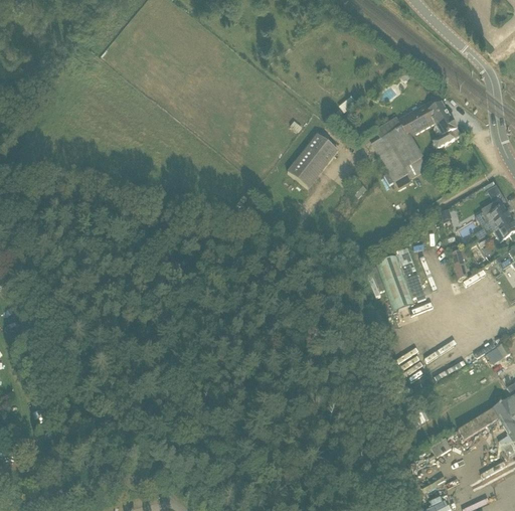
[(338,105),(343,111),(356,101),(351,95),(338,105)]
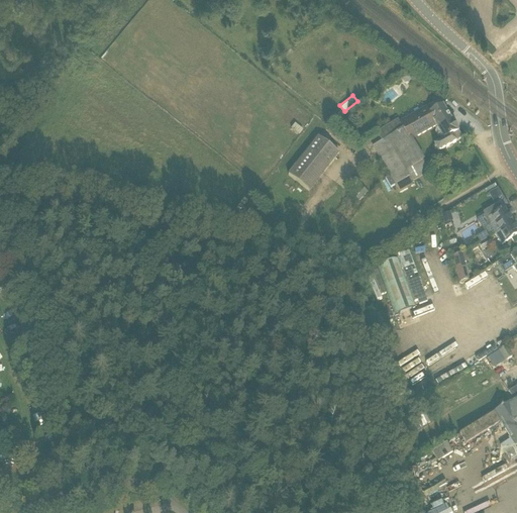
[(400,120),(399,119),(398,116),(378,129),(383,137),(386,135),(403,125),(410,137),(435,123),(437,125),(451,117),(442,102),(428,110),(426,105),(400,120)]
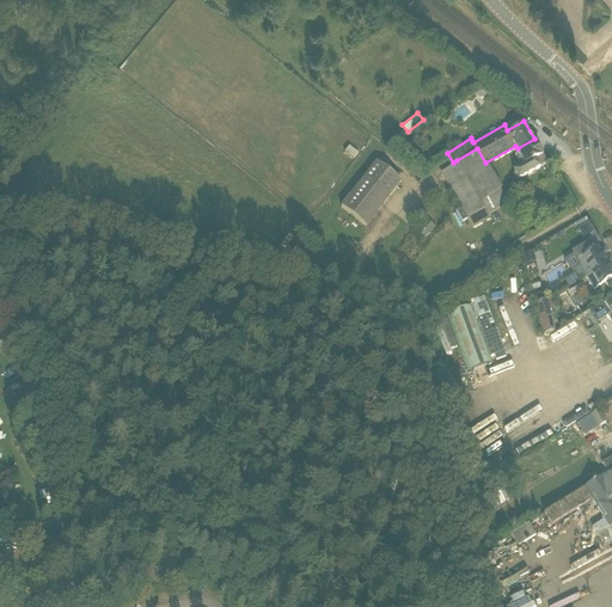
[(543,152),(534,139),(518,148),(525,161),(513,169),(518,177),(539,164),(548,159),(543,152)]
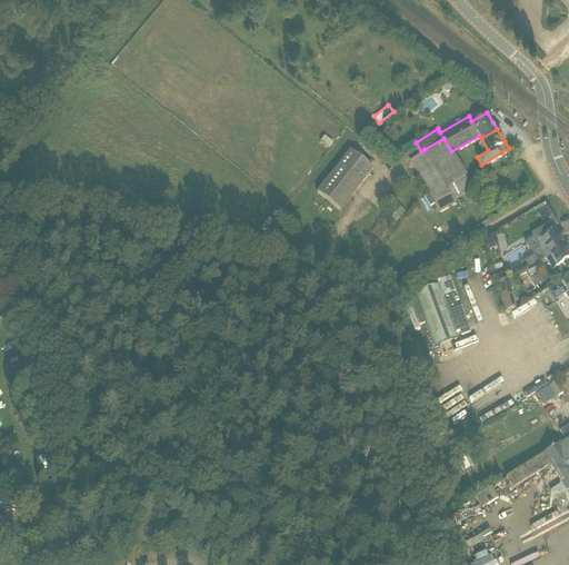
[(449,191),(435,200),(439,209),(455,200),(452,196),(471,185),(451,151),(443,138),(425,149),(449,191)]
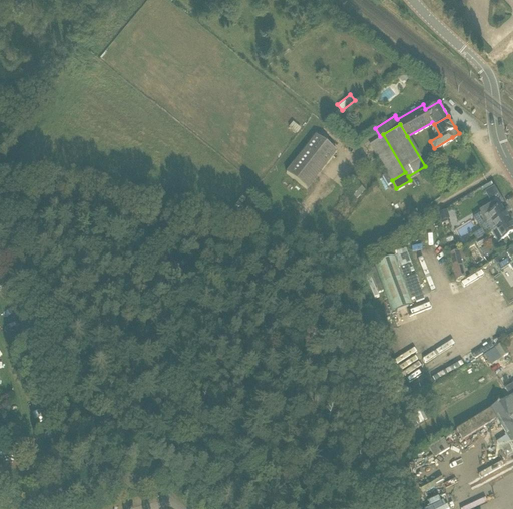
[(307,187),(337,149),(316,133),(286,170),(307,187)]
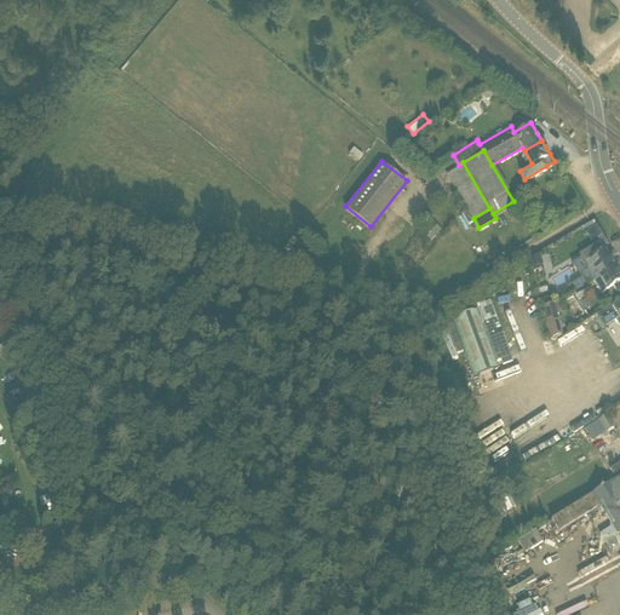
[(446,172),(474,218),(489,208),(463,162),(459,165),(446,172)]
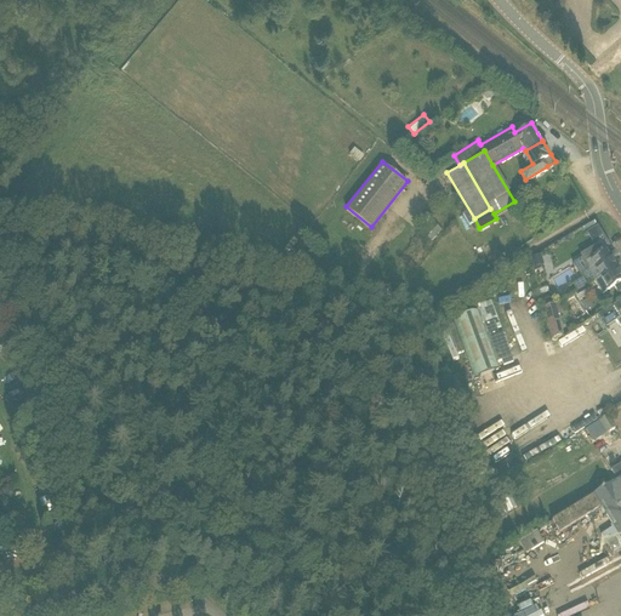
[(594,217),(581,224),(585,229),(586,229),(591,238),(603,231),(594,217)]
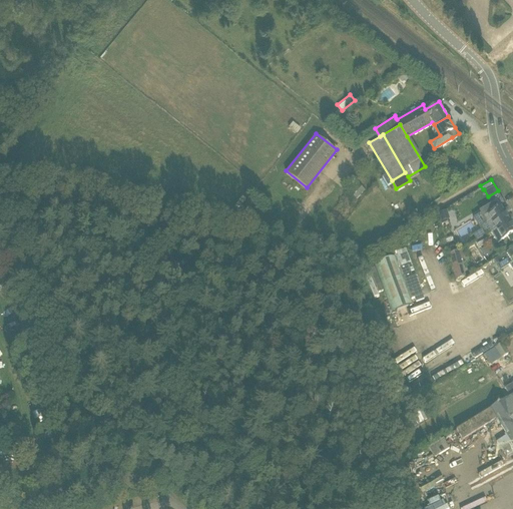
[(356,196),(365,186),(357,180),(349,189),(356,196)]
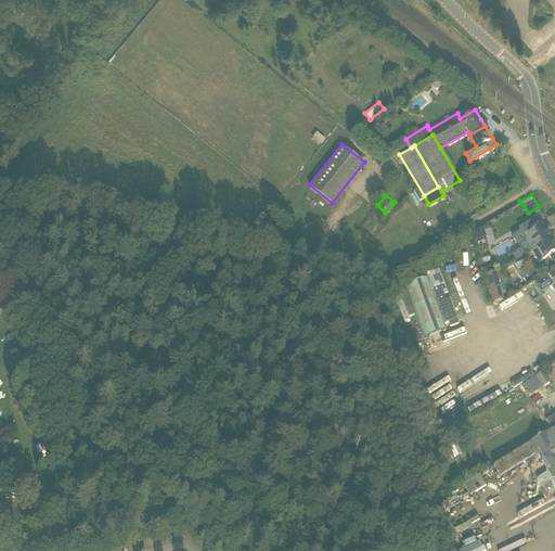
[(511,251),(515,258),(524,253),(530,248),(551,235),(541,220),(536,223),(531,217),(517,225),(519,228),(512,232),(519,245),(511,251)]
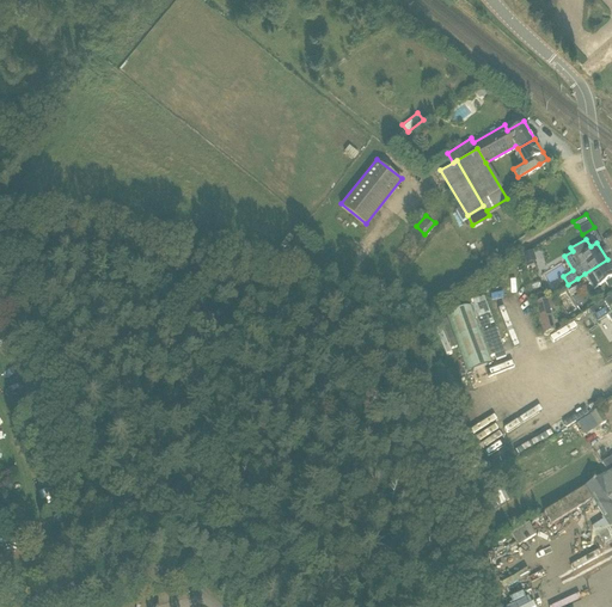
[(537,257),(533,246),(522,250),(526,261),(537,257)]
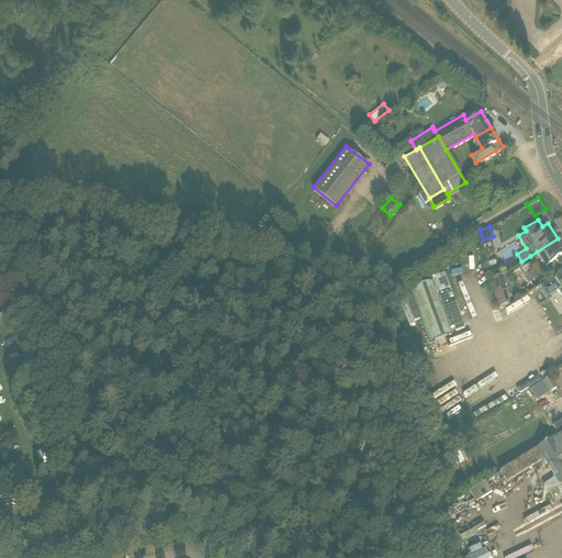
[(537,252),(544,264),(555,257),(559,260),(561,258),(561,245),(558,238),(537,252)]
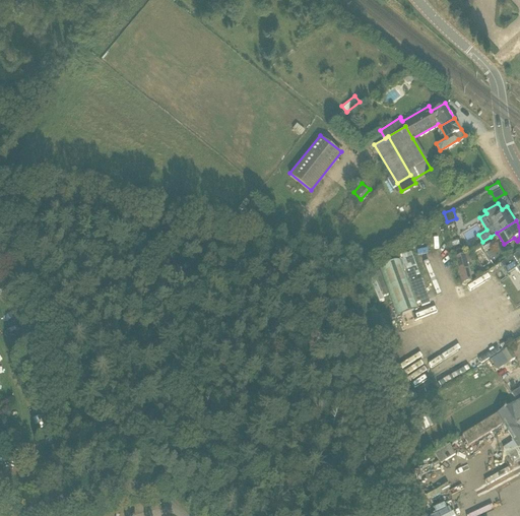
[(482,242),(481,242),(485,249),(495,243),(491,237),(482,242)]
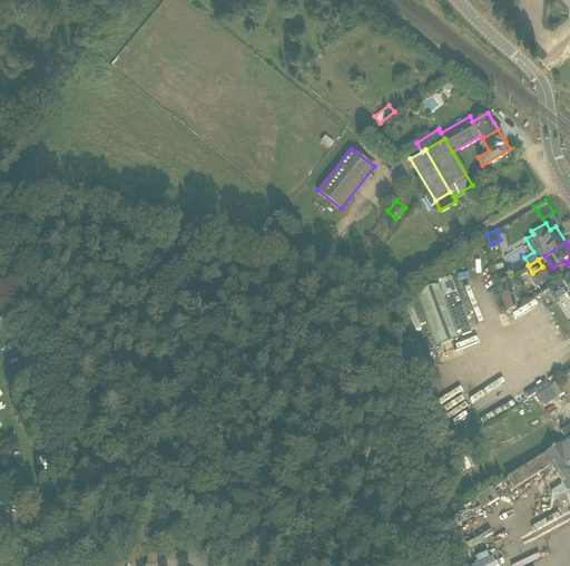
[(460,300),(451,273),(413,288),(415,292),(438,283),(442,294),(444,293),(448,304),(460,300)]
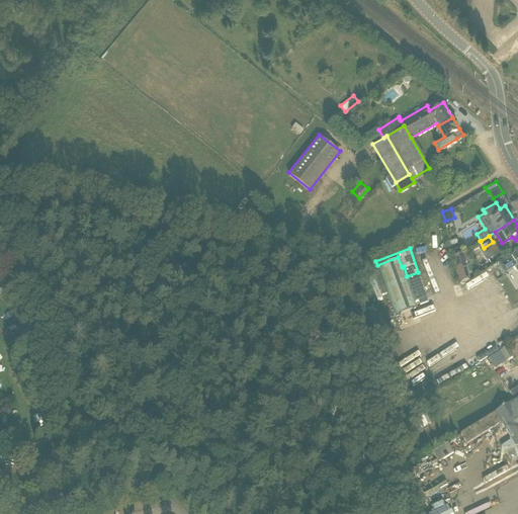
[(517,251),(516,248),(499,259),(505,270),(513,264),(517,271),(517,251)]
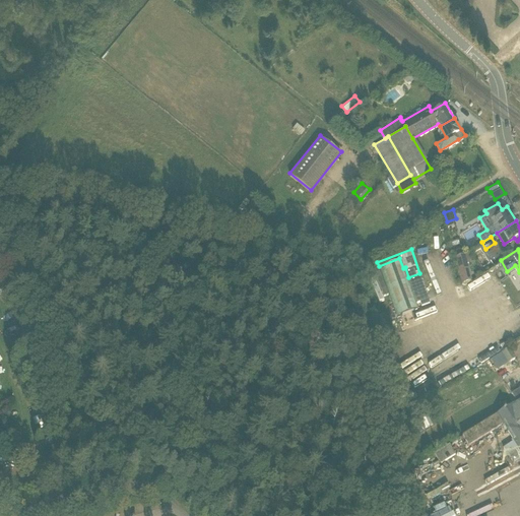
[(454,254),(462,281),(471,277),(464,251),(454,254)]
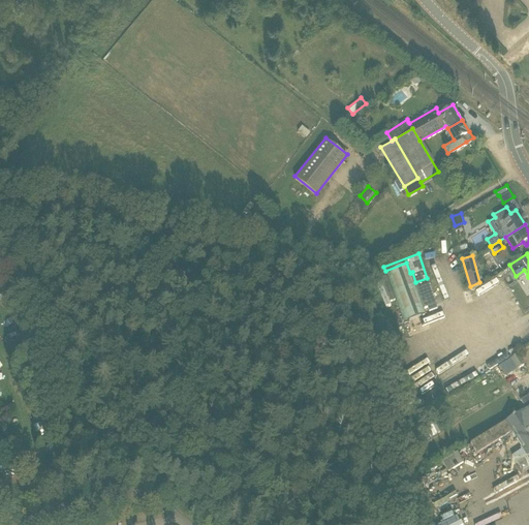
[(404,319),(425,311),(410,273),(406,263),(385,271),(404,319)]
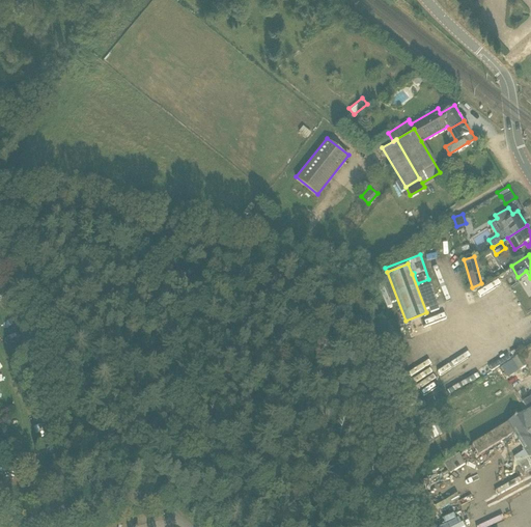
[(430,309),(439,307),(428,279),(417,283),(425,306),(428,305),(430,309)]
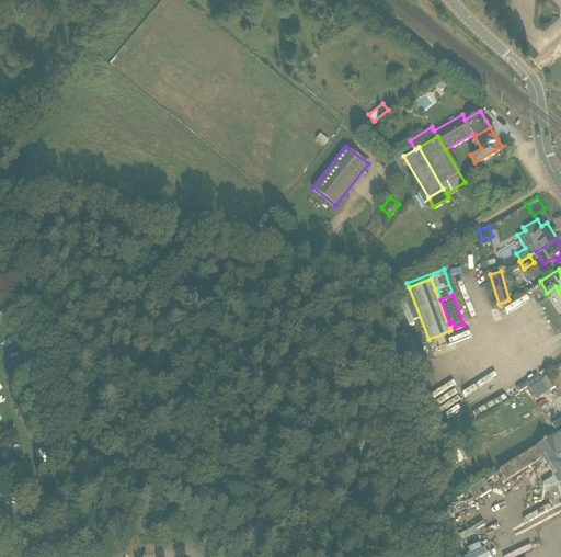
[(556,384),(549,372),(541,377),(548,388),(556,384)]
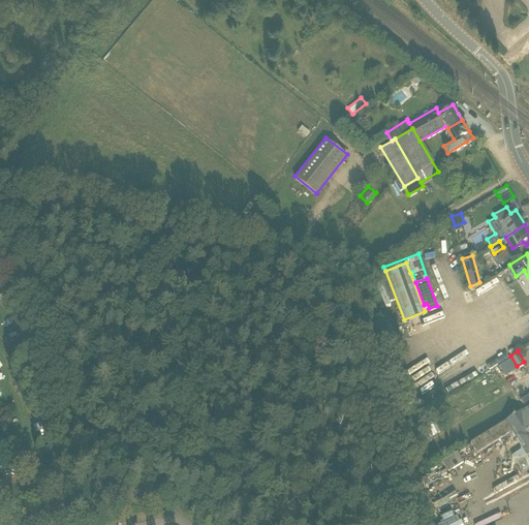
[(510,356),(499,363),(505,373),(517,366),(510,356)]
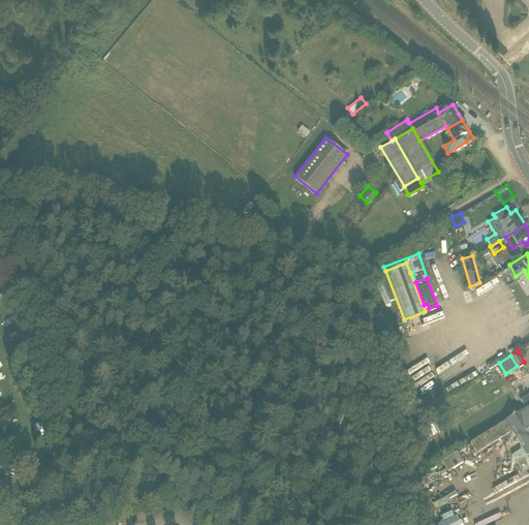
[(492,367),(463,384),(472,399),(501,381),(492,367)]
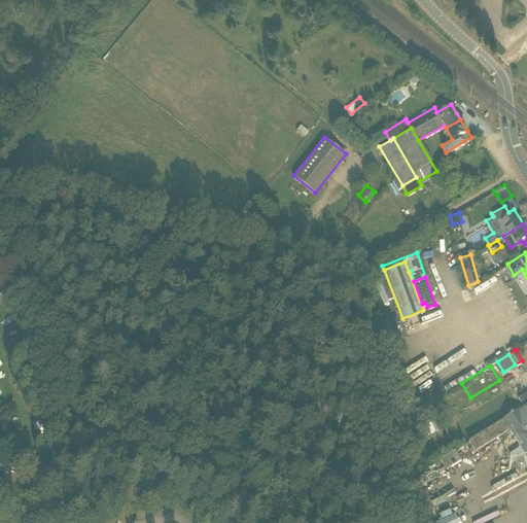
[(524,406),(526,404),(526,390),(518,396),(524,406)]
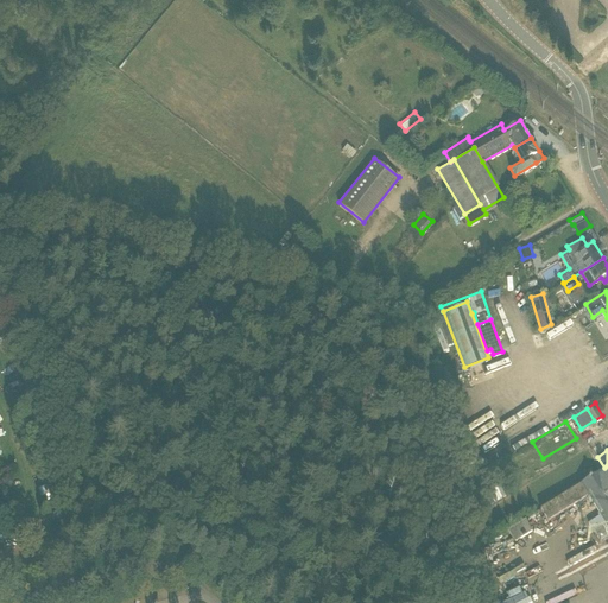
[(607,465),(605,468),(540,508),(549,519),(589,494),(606,521),(594,528),(602,540),(607,535),(607,465)]
